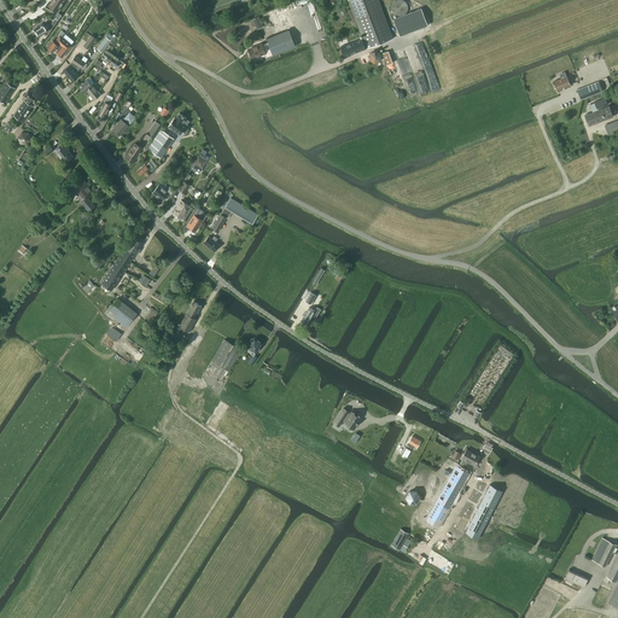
[(64,0),(52,0),(50,4),(58,10),(64,0)]
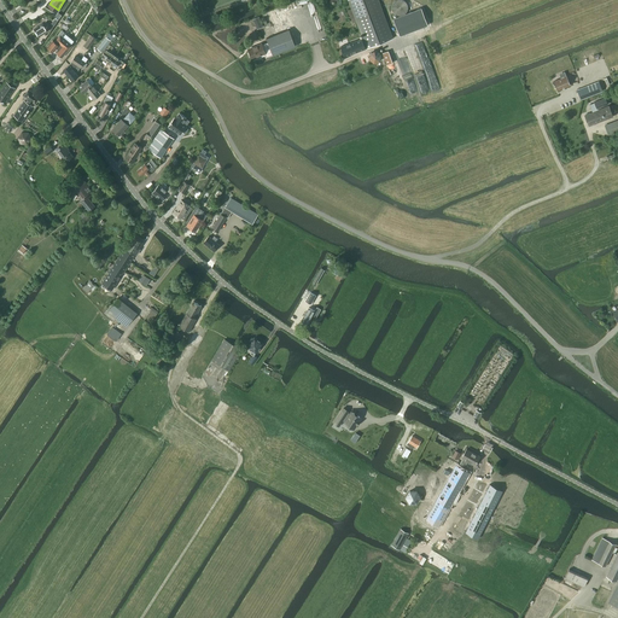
[(378,0),(349,0),(356,19),(363,38),(368,48),(394,39),(383,10),(378,0)]
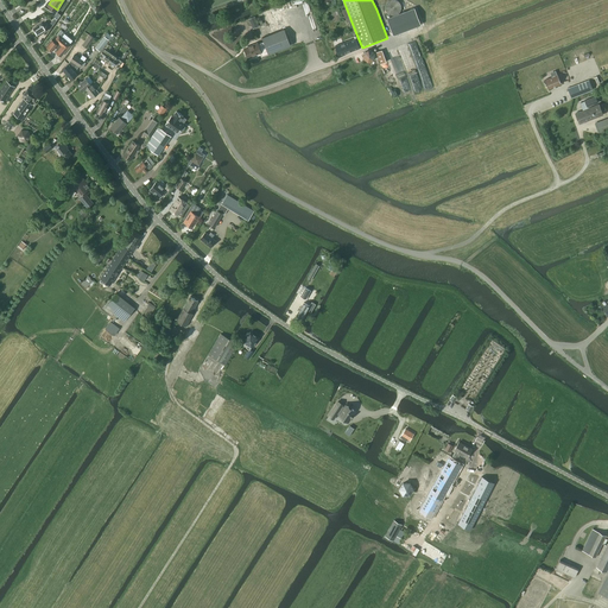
[(384,7),(384,8),(384,10),(385,10),(385,11),(385,12),(386,13),(387,14),(388,16),(390,16),(391,16),(392,16),(393,16),(394,16),(396,16),(397,14),(398,13),(399,13),(399,12),(400,11),(400,10),(400,8),(400,7),(400,6),(400,5),(399,5),(399,4),(399,2),(398,2),(398,1),(397,1),(397,0),(396,0),(394,0),(388,0),(387,1),(386,2),(386,4),(385,4),(385,5),(385,6),(384,6),(384,7)]
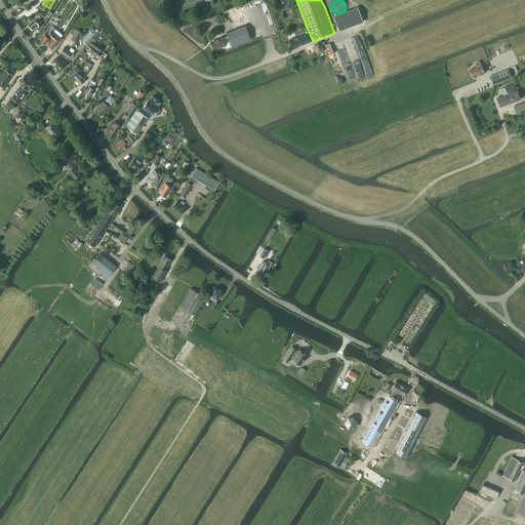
[(349,26),(352,31),(360,28),(353,10),(334,16),(337,30),(349,26)]
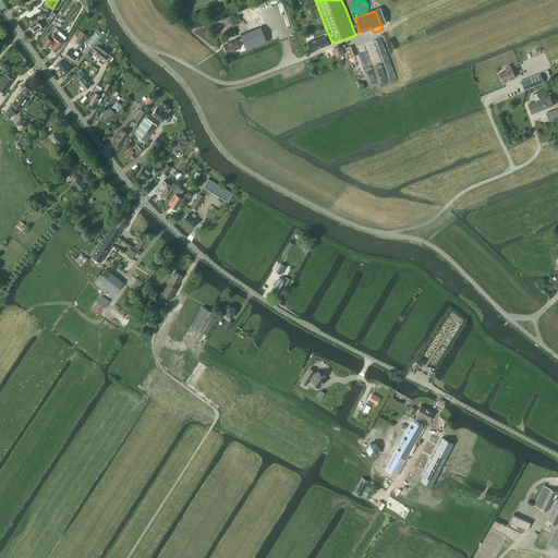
[(234,15),(229,17),(231,23),(234,25),(238,24),(234,15)]
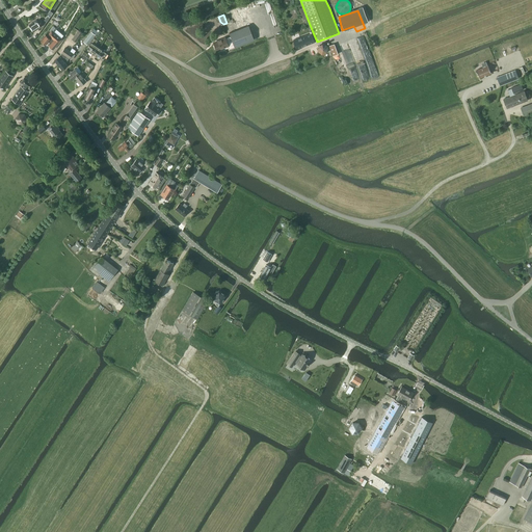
[(41,26),(40,25),(43,23),(41,19),(37,21),(36,20),(29,25),(33,31),(41,26)]
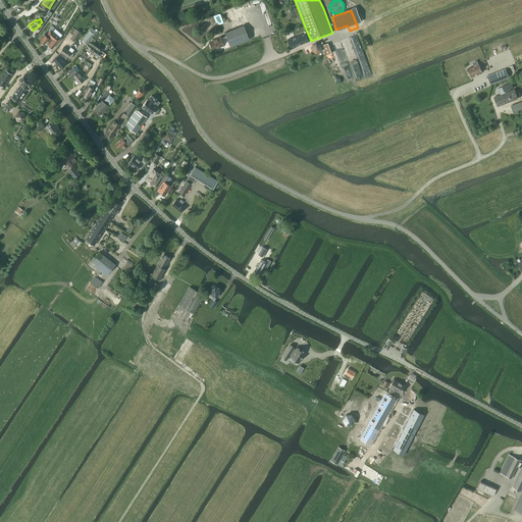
[(226,36),(221,38),(224,45),(223,45),(225,48),(230,46),(250,39),(244,24),(225,32),(226,36)]
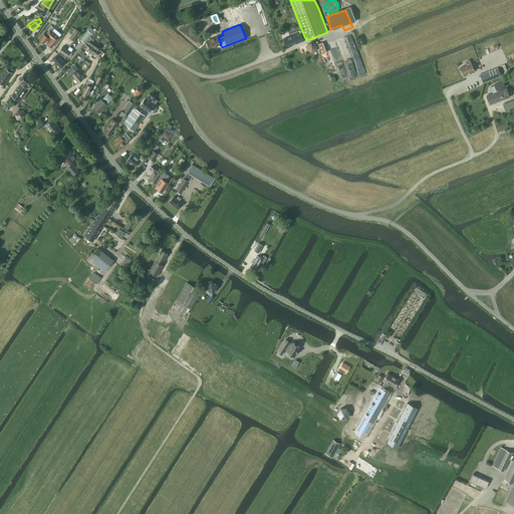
[(44,33),(39,39),(39,40),(41,41),(42,41),(44,43),(47,40),(49,42),(47,44),(52,47),(60,38),(59,37),(62,34),(53,27),(52,25),(48,29),(49,30),(45,34),(44,33)]
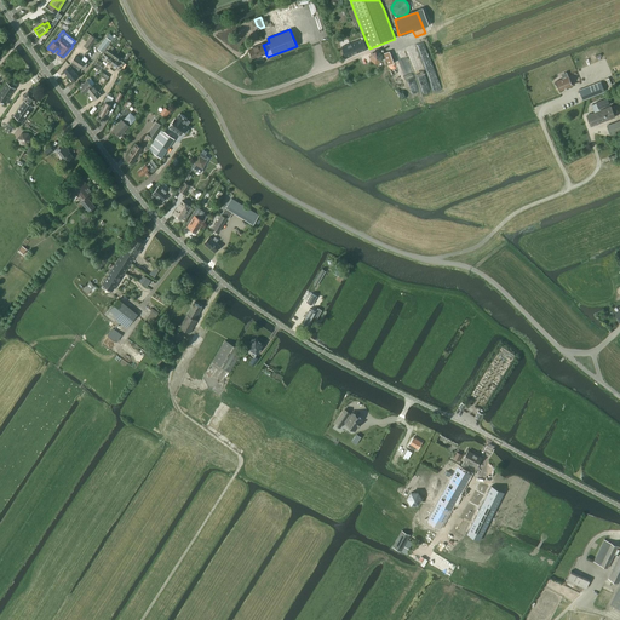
[(85,45),(89,49),(96,39),(92,35),(85,45)]
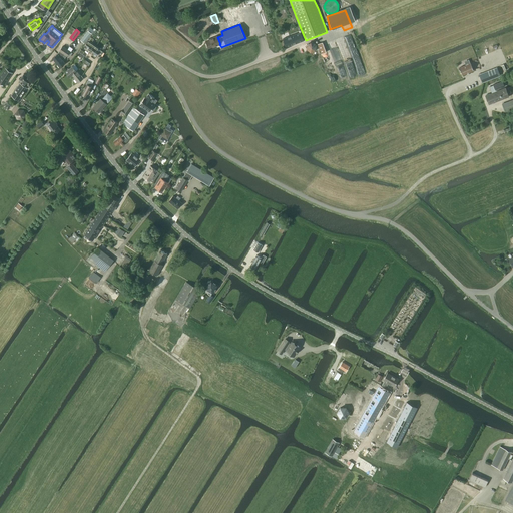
[(88,31),(80,40),(84,43),(92,34),(88,31)]
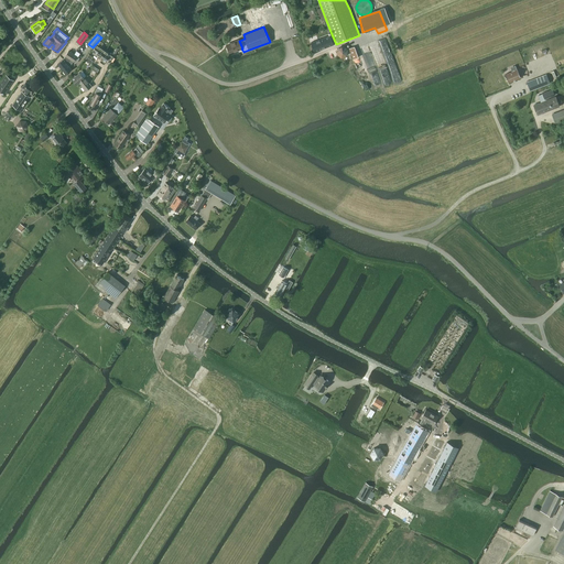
[(332,34),(311,43),(314,52),(334,44),(336,44),(332,34)]
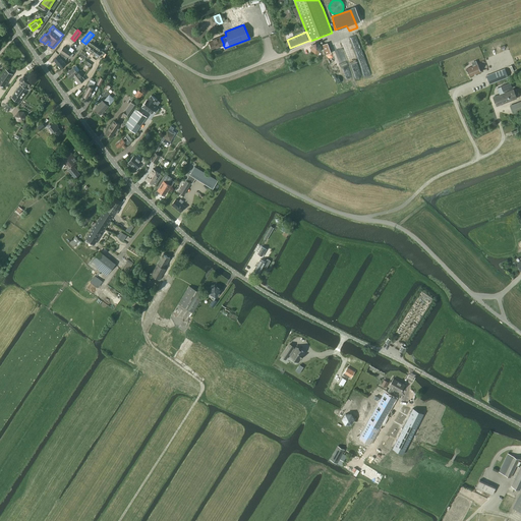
[(224,45),(221,38),(221,37),(216,38),(217,39),(210,42),(213,50),(217,48),(218,49),(220,48),(220,47),(223,45),(224,45)]
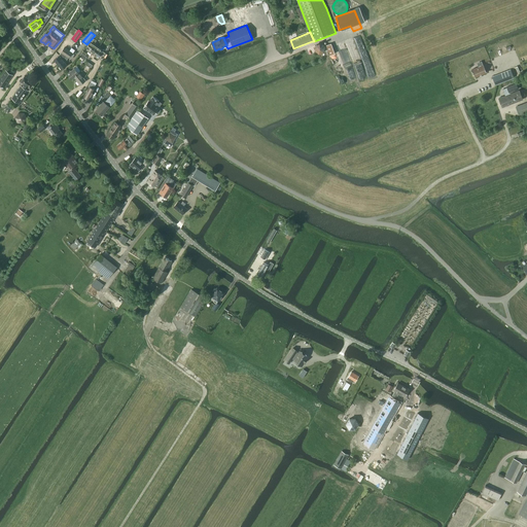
[(89,51),(94,55),(99,47),(94,43),(97,40),(94,38),(89,46),(91,48),(89,51)]
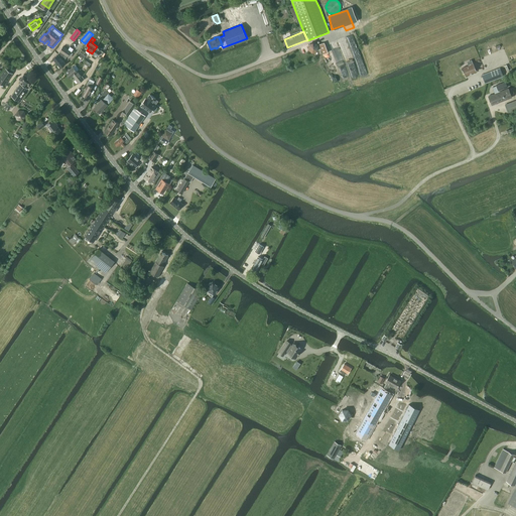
[(325,42),(319,44),(324,54),(328,52),(325,42)]
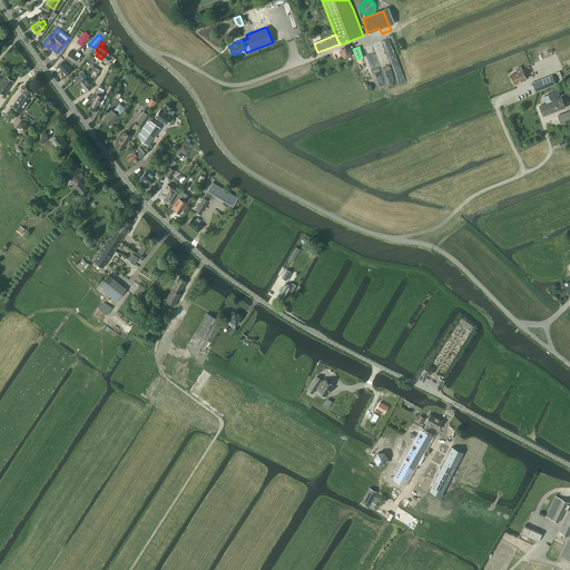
[(107,51),(101,59),(106,62),(111,56),(115,58),(116,56),(119,51),(117,49),(114,55),(112,53),(111,55),(107,51)]
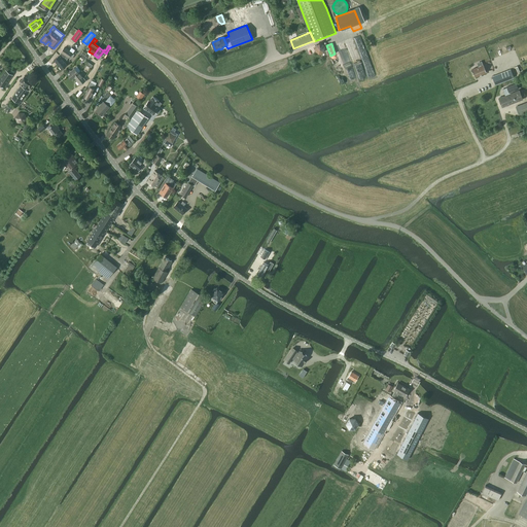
[(54,60),(58,64),(63,60),(66,56),(69,50),(65,47),(61,53),(62,53),(60,56),(54,60)]
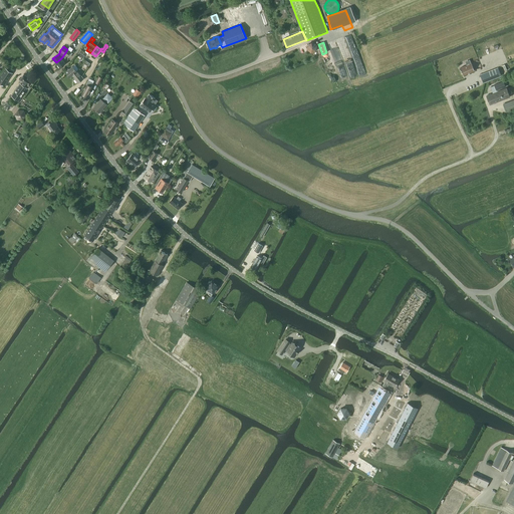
[(64,54),(61,58),(56,62),(60,67),(65,63),(63,60),(66,55),(67,56),(70,51),(67,49),(64,54)]
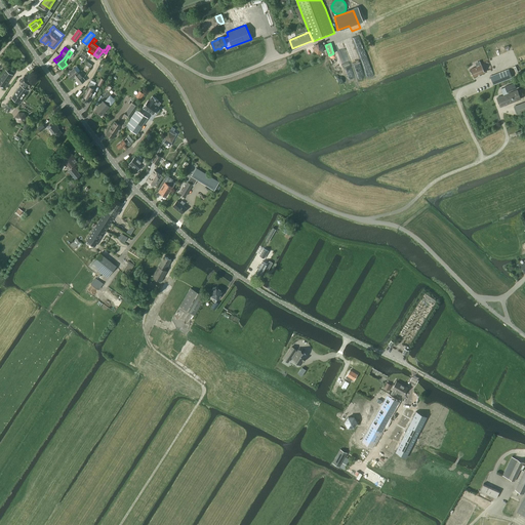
[(482,65),(471,70),(473,77),(484,72),(482,65)]
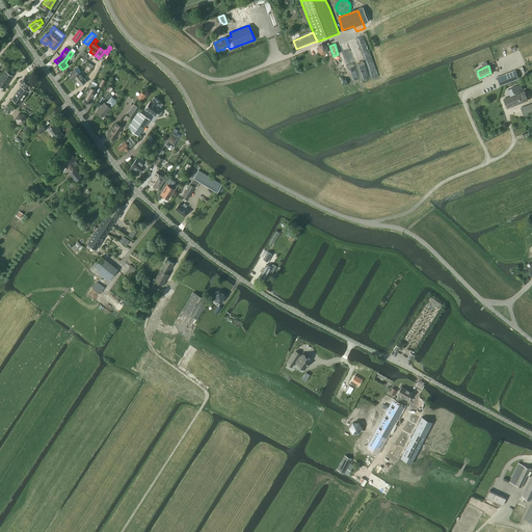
[(73,80),(75,78),(79,74),(76,69),(69,75),(73,80)]
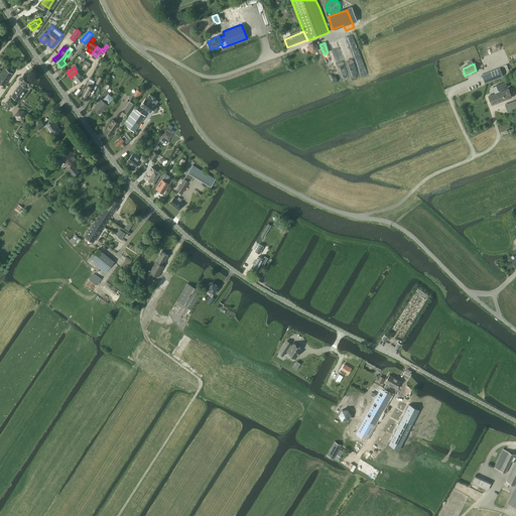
[(12,74),(6,69),(0,77),(0,82),(4,86),(12,74)]
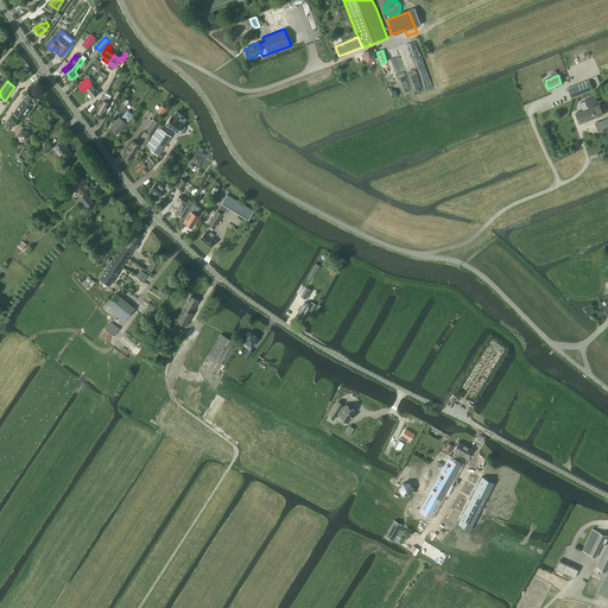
[(589,81),(569,88),(572,97),(593,90),(589,81)]
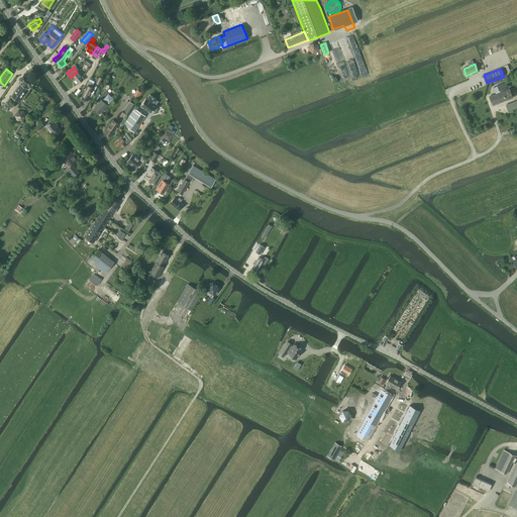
[(77,72),(73,76),(79,83),(84,79),(78,71),(77,72)]
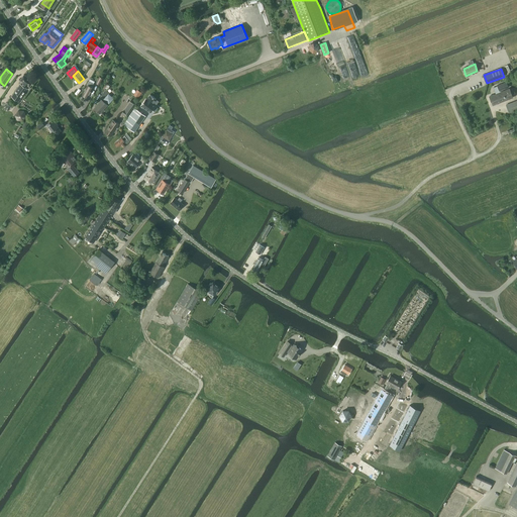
[(33,81),(24,75),(20,80),(23,82),(22,85),(21,84),(12,96),(19,101),(28,89),(26,88),(28,86),(29,87),(33,81)]
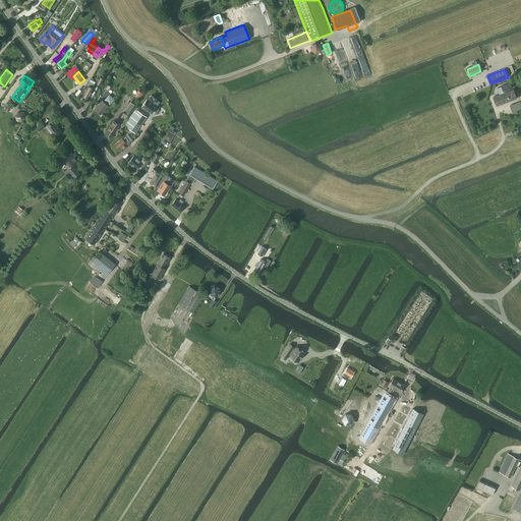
[(84,97),(85,98),(87,98),(88,98),(94,89),(93,88),(94,84),(90,81),(88,85),(89,85),(82,96),(83,96),(84,97)]
